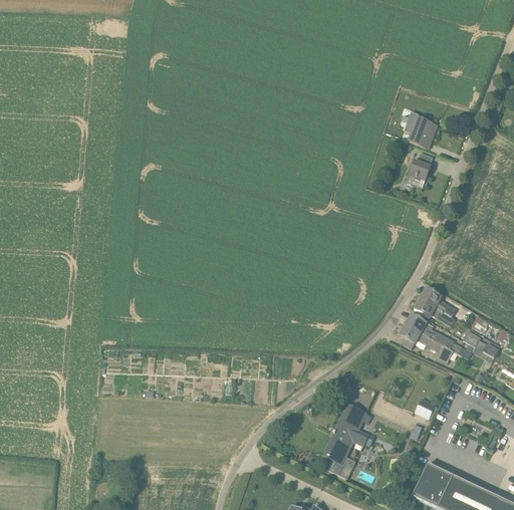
[(428,147),(437,123),(418,115),(409,140),(428,147)]
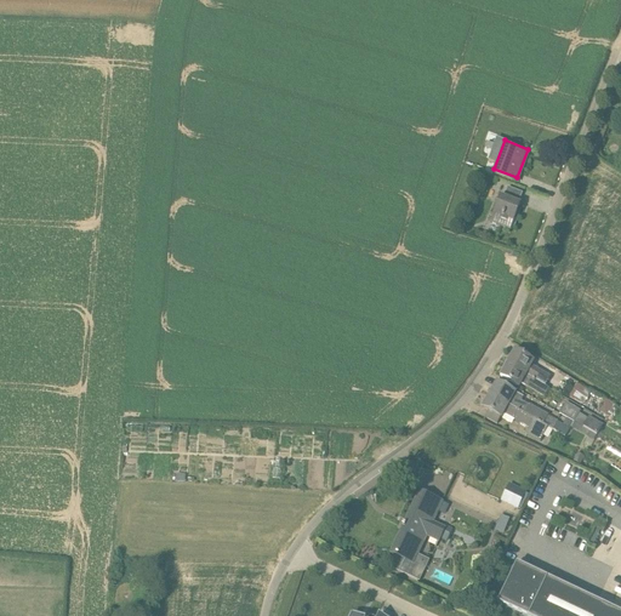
[(517,199),(522,188),(506,183),(502,193),(500,192),(490,217),(511,226),(520,200),(517,199)]
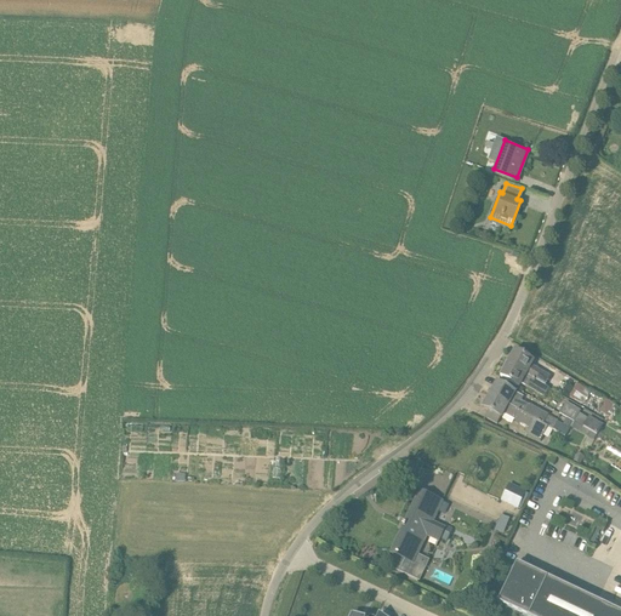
[(546,381),(551,372),(533,361),(534,358),(514,347),(507,359),(546,381)]
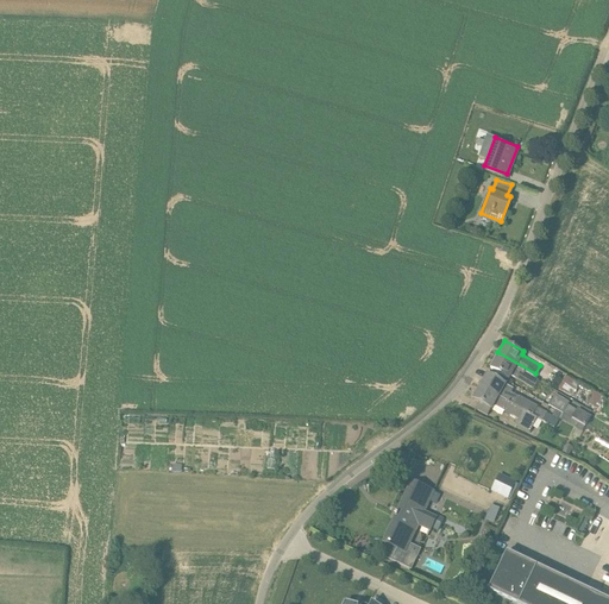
[(535,373),(497,352),(490,364),(509,376),(512,372),(533,385),(539,376),(534,373),(535,373)]
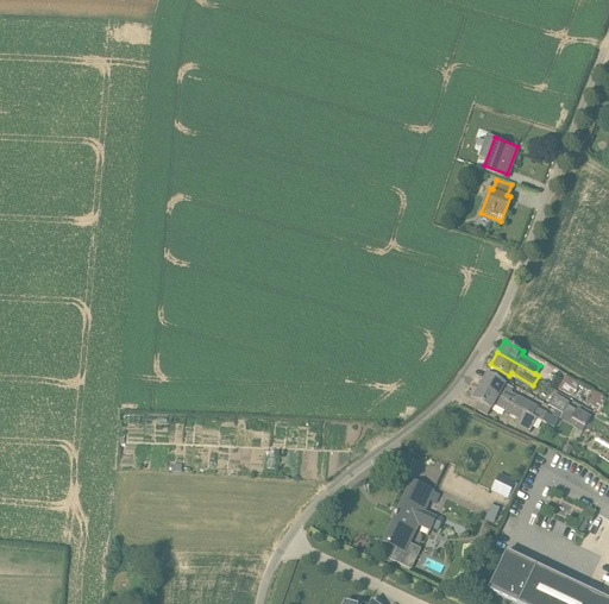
[(519,394),(512,389),(514,385),(488,370),(481,382),(538,415),(542,417),(547,409),(538,403),(519,392),(519,394)]
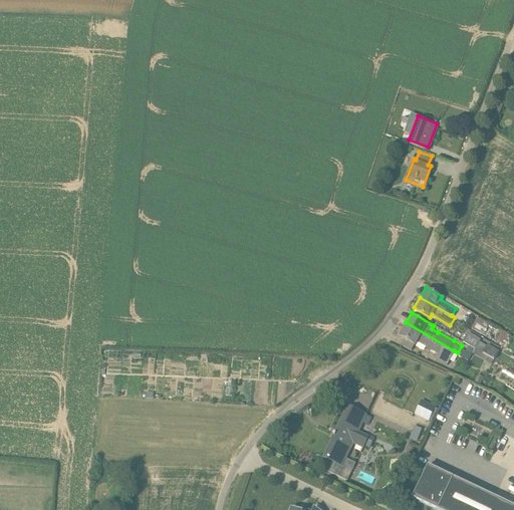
[(485,333),(490,326),(486,324),(488,320),(478,314),(471,325),(485,333)]
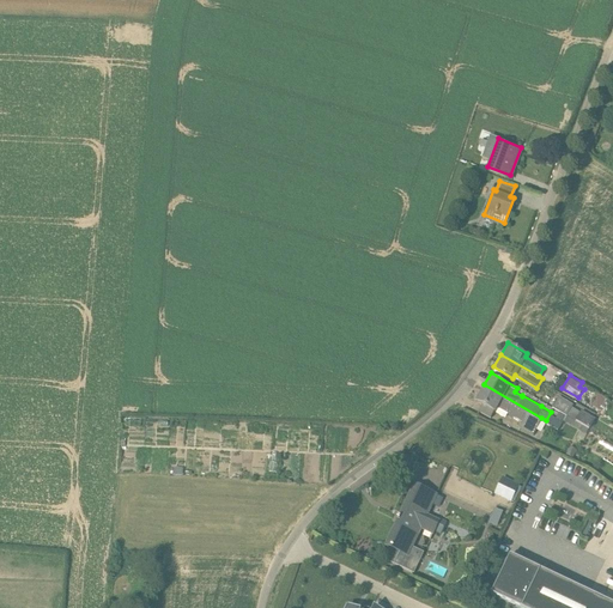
[(541,418),(484,384),(477,397),(496,408),(498,405),(509,411),(508,413),(513,415),(514,413),(522,418),(520,424),(533,432),(541,418)]
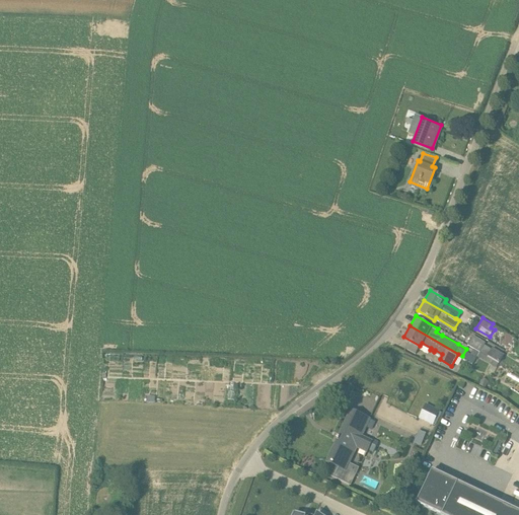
[(512,333),(506,329),(500,339),(506,343),(512,333)]
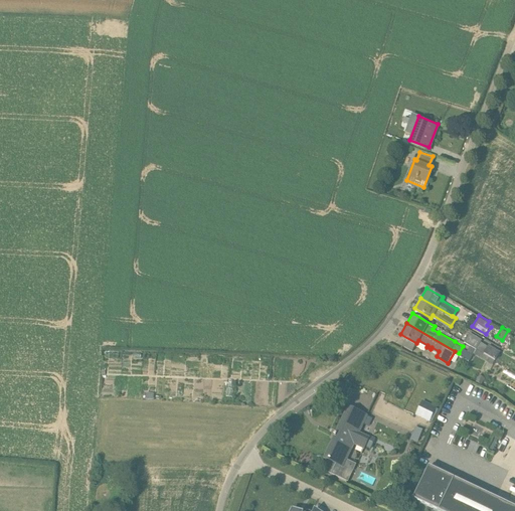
[(488,343),(481,339),(482,337),(470,330),(464,340),(476,346),(473,351),(488,359),(485,364),(490,367),(495,357),(495,358),(500,349),(488,342),(488,343)]
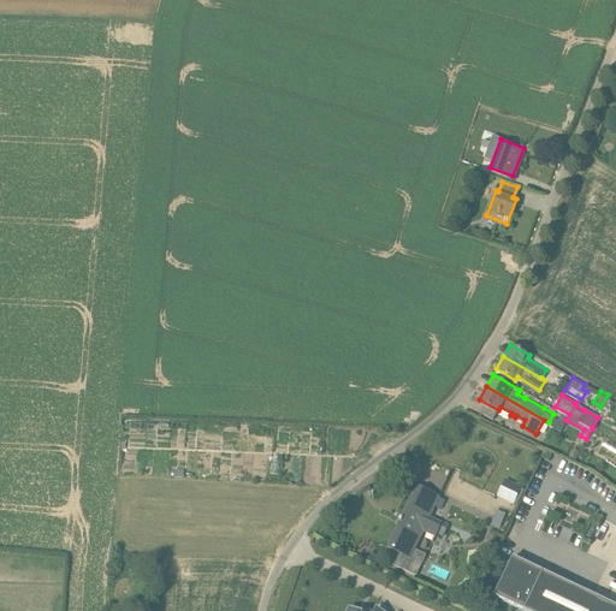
[(575,457),(579,449),(574,445),(569,454),(575,457)]
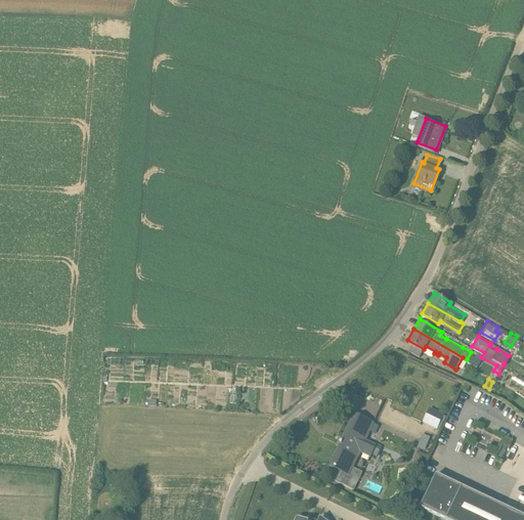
[(439,426),(445,410),(431,403),(424,419),(439,426)]
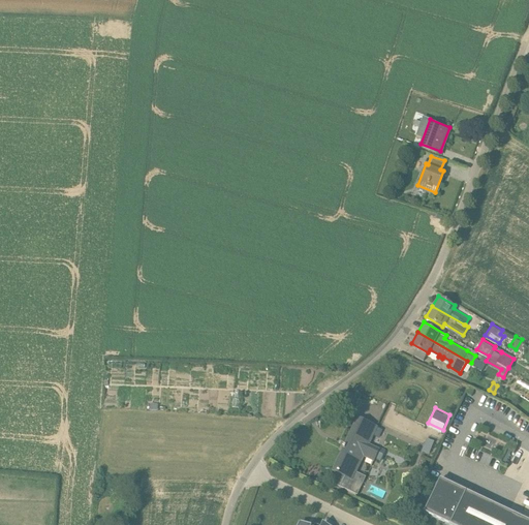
[(379,445),(370,441),(376,424),(358,415),(333,467),(354,477),(358,469),(356,468),(364,454),(374,459),(376,456),(380,458),(385,448),(379,444),(379,445)]
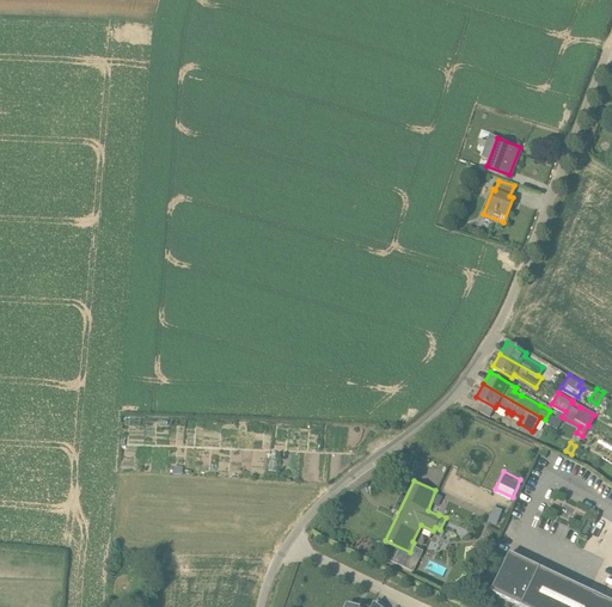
[(499,521),(503,506),(494,503),(489,517),(499,521)]
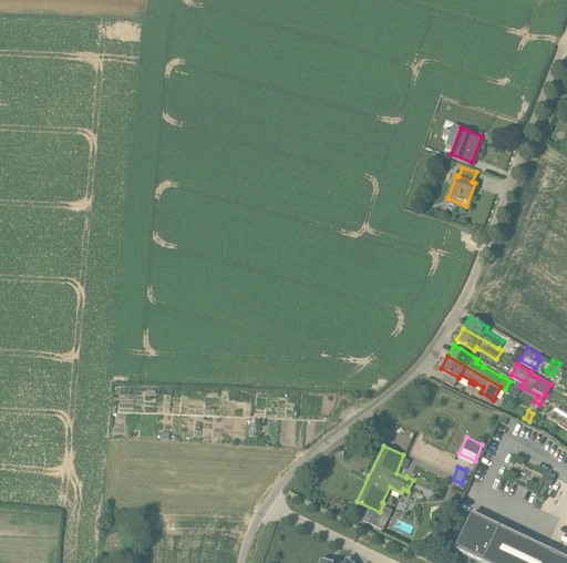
[(455,546),(488,562),(566,562),(566,558),(560,555),(471,513),(455,546)]
